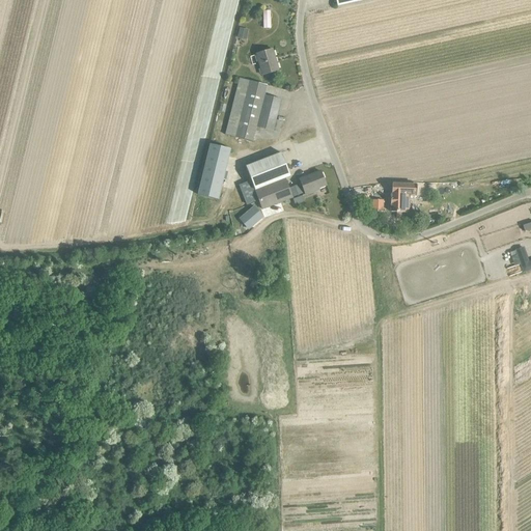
[(255,54),(261,75),(278,71),(272,50),(255,54)]
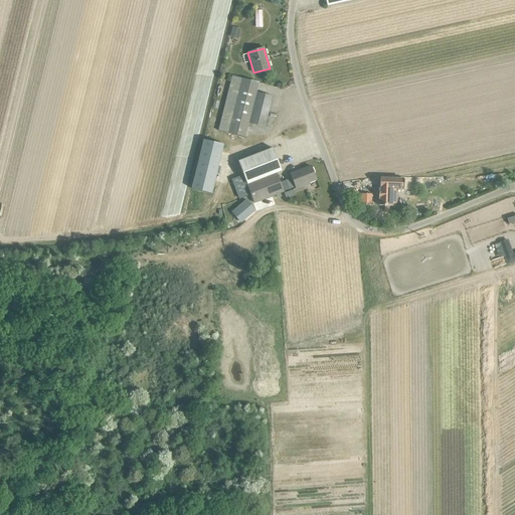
[(265,128),(273,97),(256,93),(259,82),(231,76),(217,131),(244,137),(248,124),(265,128)]
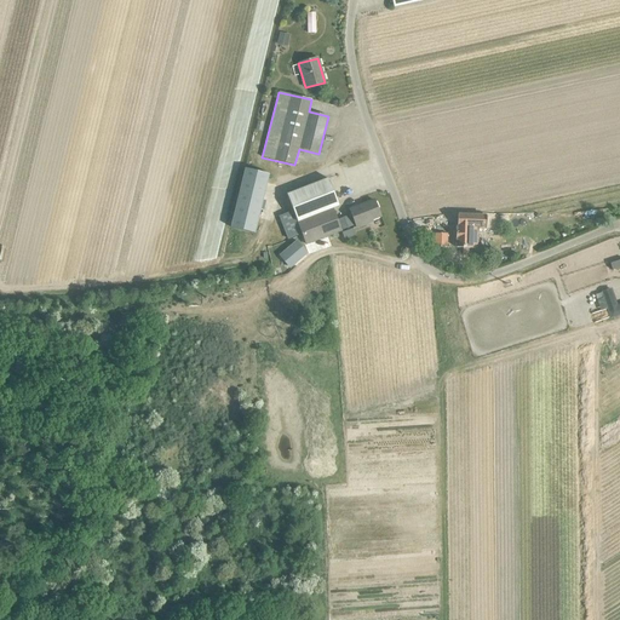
[(244,167),(231,228),(257,233),(269,172),(244,167)]
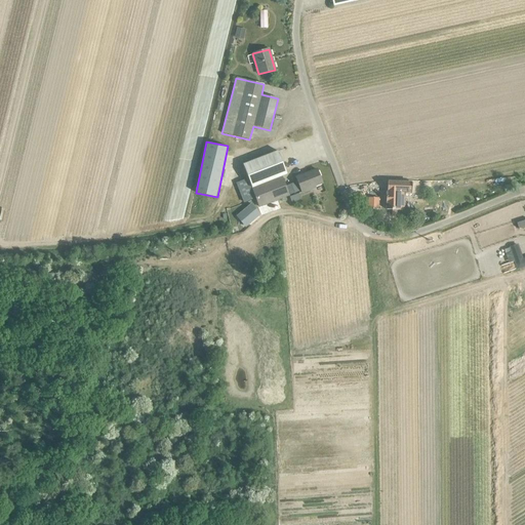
[(282,179),(281,176),(286,174),(278,151),(242,165),(246,174),(251,188),(258,207),(288,195),(283,182),(284,180),(283,178),(282,179)]
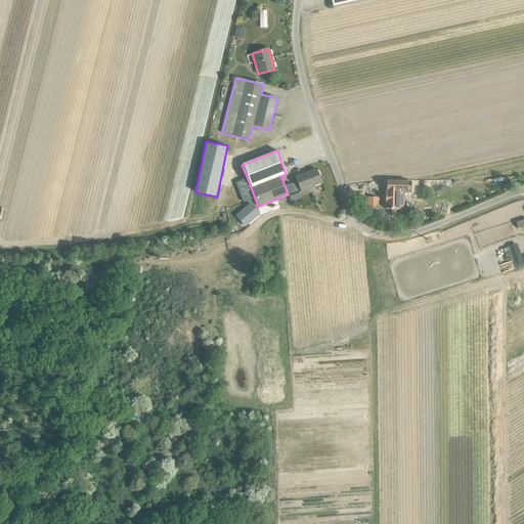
[(313,185),(321,182),(316,170),(295,177),(301,191),(314,186),(313,185)]
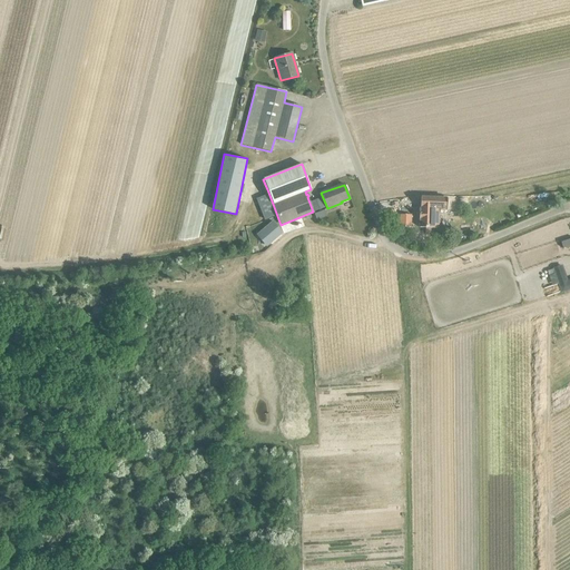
[(421,207),(420,227),(436,227),(436,219),(435,219),(436,207),(443,207),(443,198),(426,198),(425,207),(421,207)]
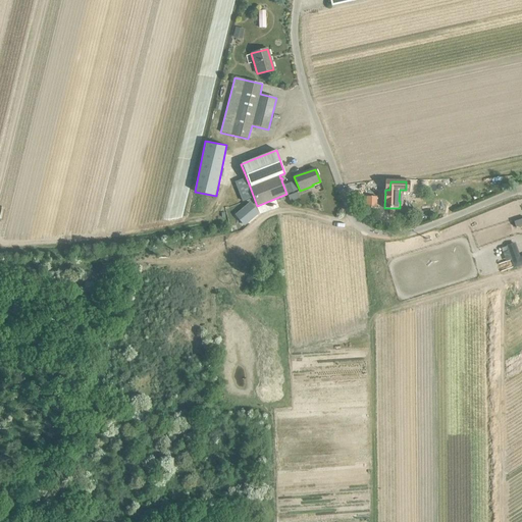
[(288,195),(290,201),(300,198),(298,192),(288,195)]
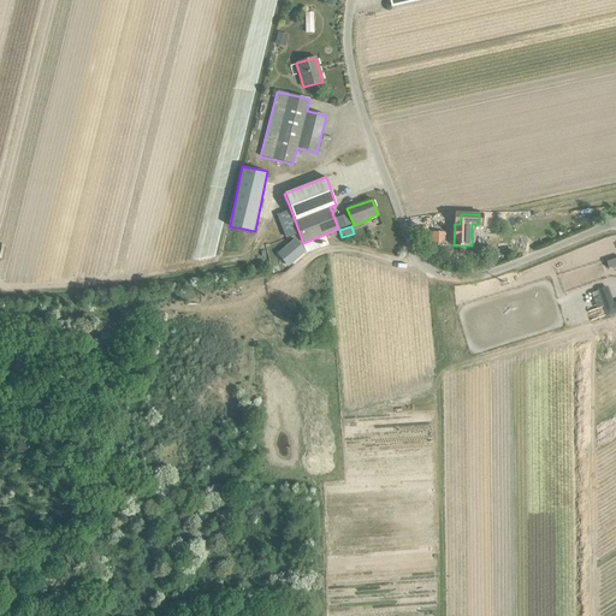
[(444,232),(432,232),(431,244),(444,244),(444,232)]
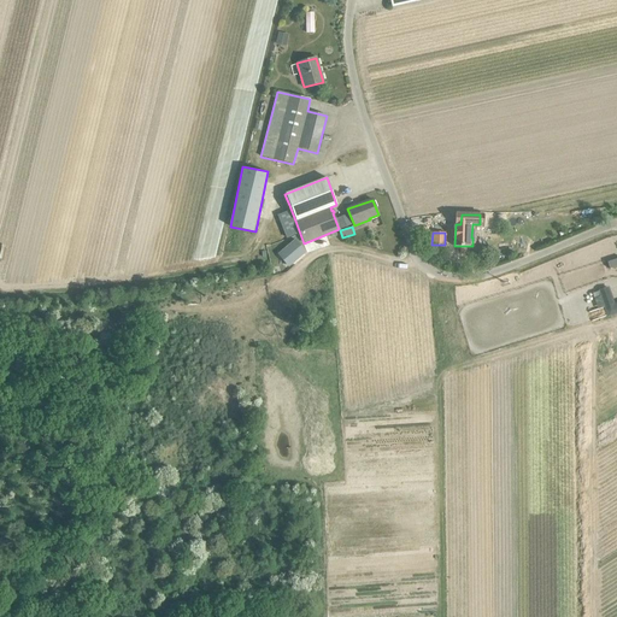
[(293,263),(305,252),(298,245),(299,242),(297,239),(283,252),(293,263)]
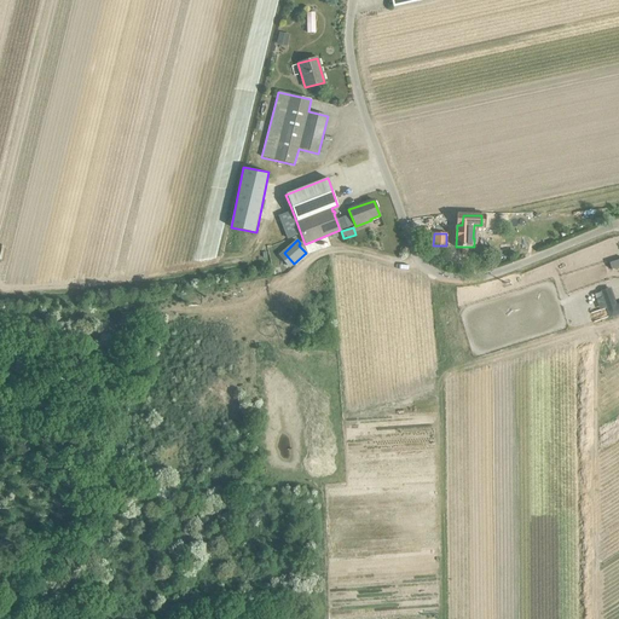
[(602,298),(609,317),(618,313),(618,305),(614,307),(611,295),(602,298)]
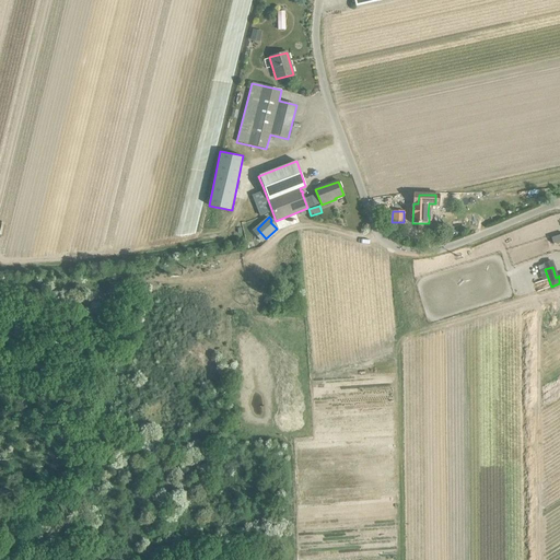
All buildings are outlined.
